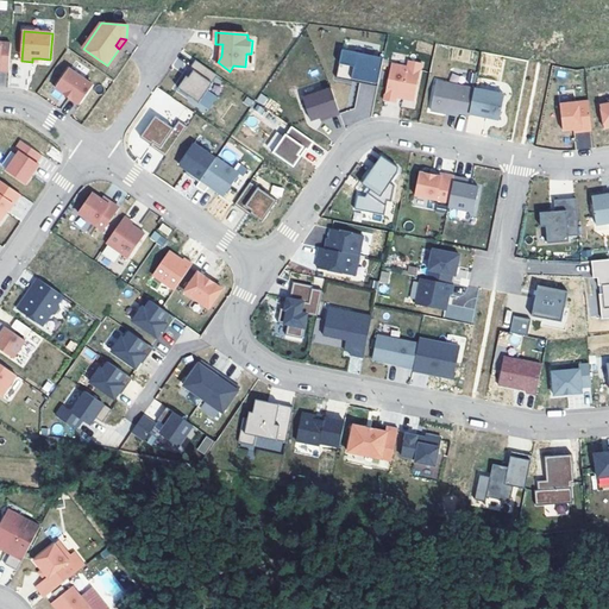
[(0,70),(10,71),(11,44),(0,43),(0,70)]
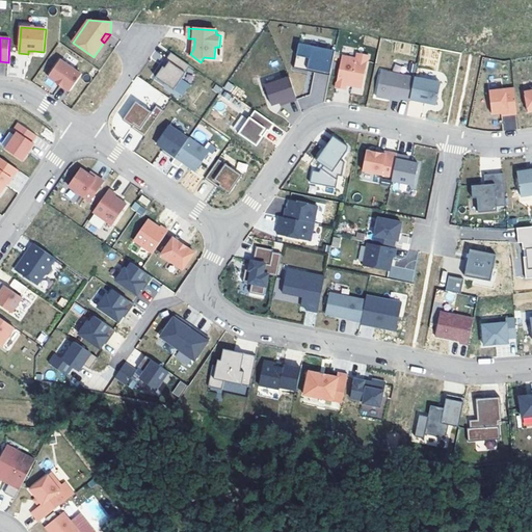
[(314,73),(330,76),(335,51),(299,44),(294,69),(308,71),(309,69),(315,70),(314,73)]
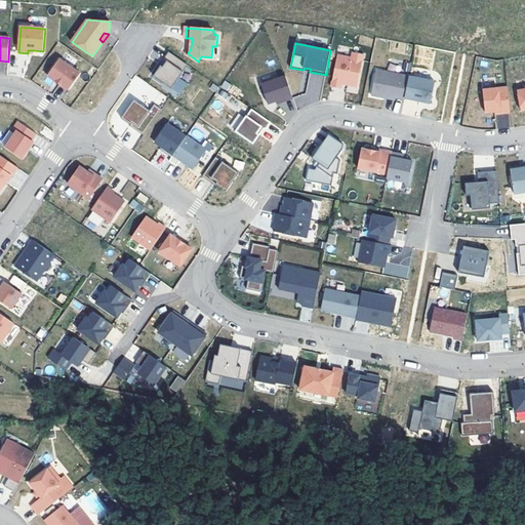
[(172,88),(188,65),(169,51),(164,58),(167,61),(163,67),(161,65),(154,75),(172,88)]
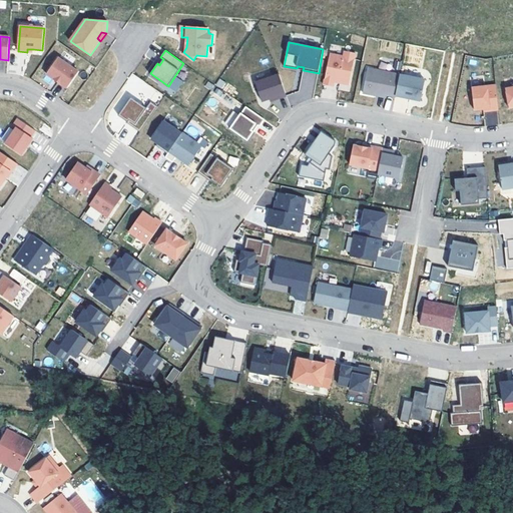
[(329,58),(324,85),(333,87),(334,80),(340,81),(340,82),(349,84),(355,57),(344,55),(343,61),(329,58)]
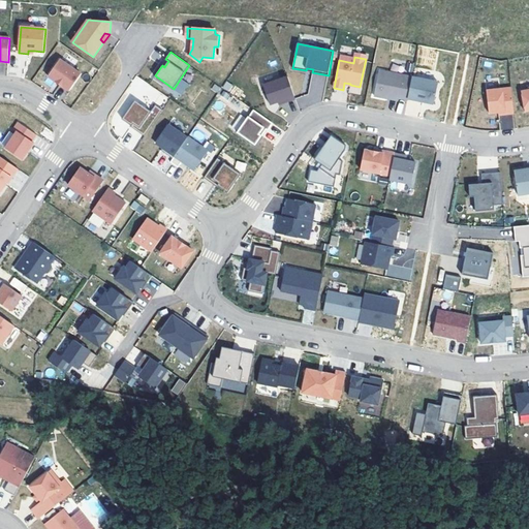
[(82,74),(60,59),(49,76),(56,82),(63,87),(69,91),(82,74)]
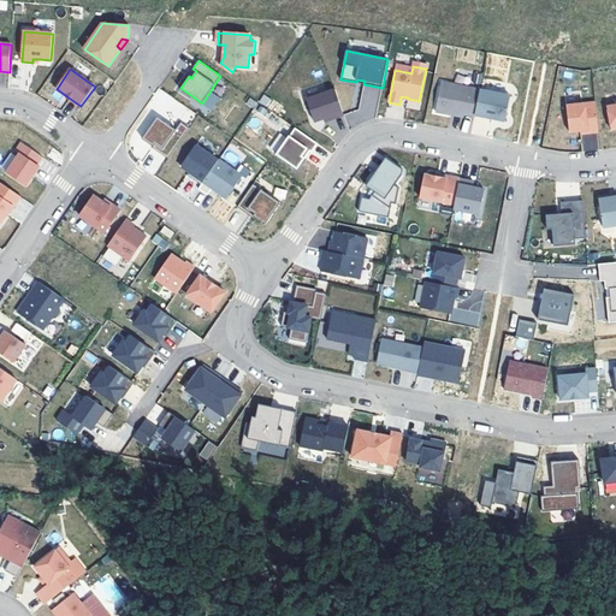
[(480,89),(442,82),(436,111),(451,114),(452,112),(465,114),(474,116),(475,114),(480,89)]
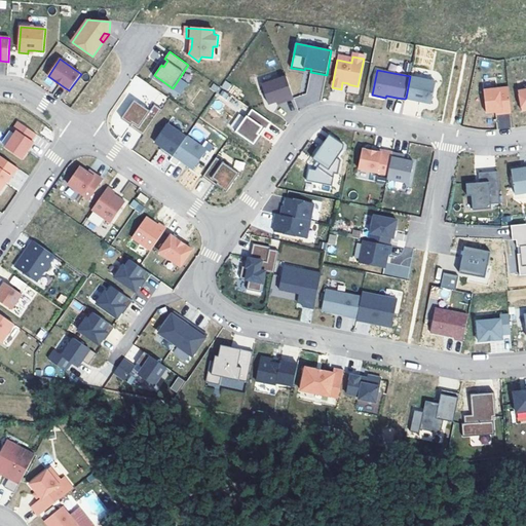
[(284,102),(293,98),(285,76),(261,86),(269,105),(276,102),(284,100),(284,102)]
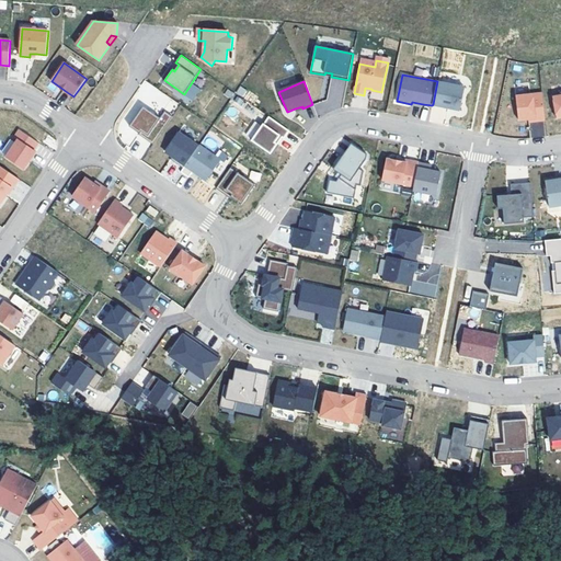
[(437,81),(433,104),(461,110),(466,87),(437,81)]
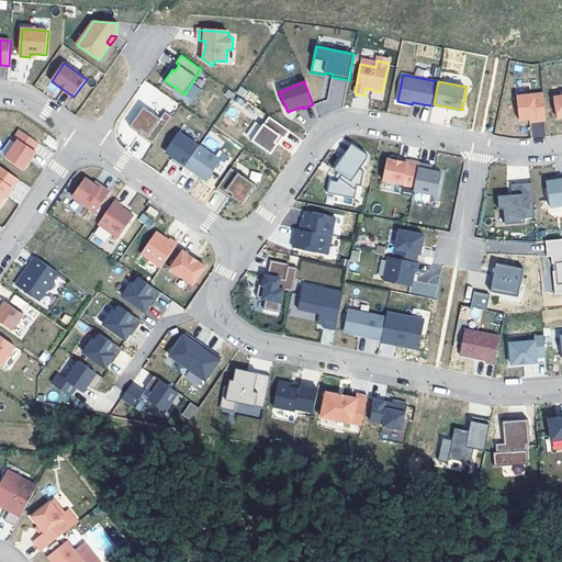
[(537,122),(546,121),(543,93),(517,96),(520,121),(532,120),(537,119),(537,122)]
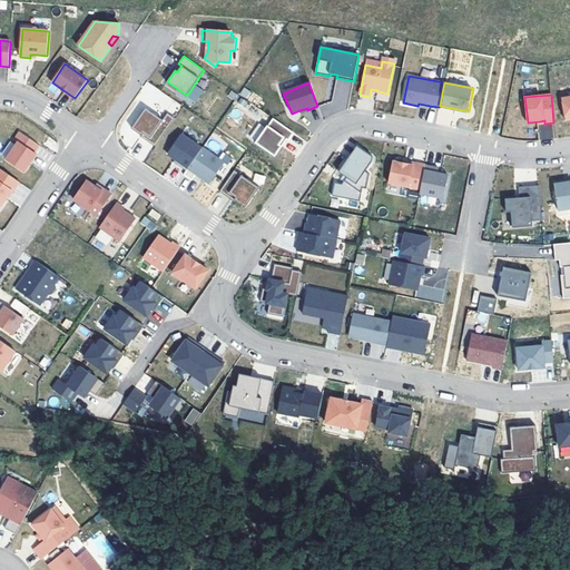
[(147,144),(155,148),(170,126),(174,120),(166,116),(161,123),(145,110),(130,130),(141,138),(143,136),(149,140),(147,144)]
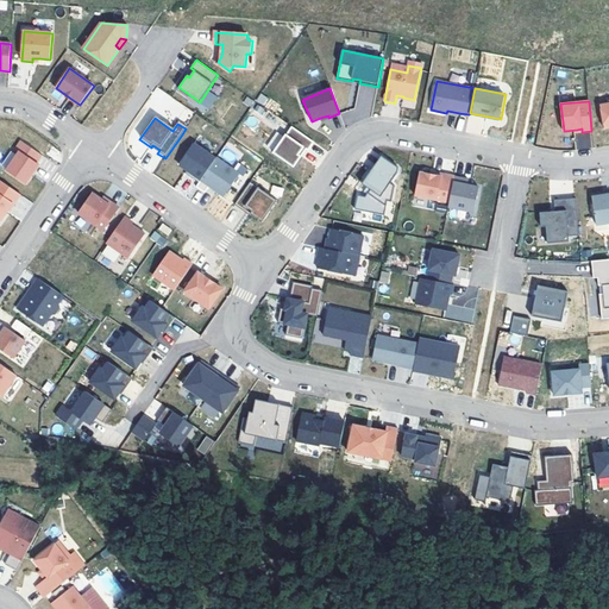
[(314,142),(293,126),(274,152),(294,167),(302,156),(299,155),(305,148),(308,150),(314,142)]
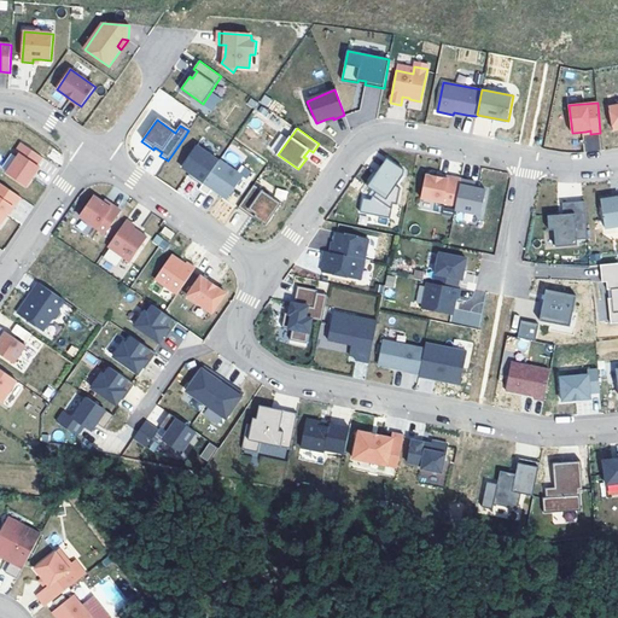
[(584,135),(586,151),(600,151),(599,134),(584,135)]
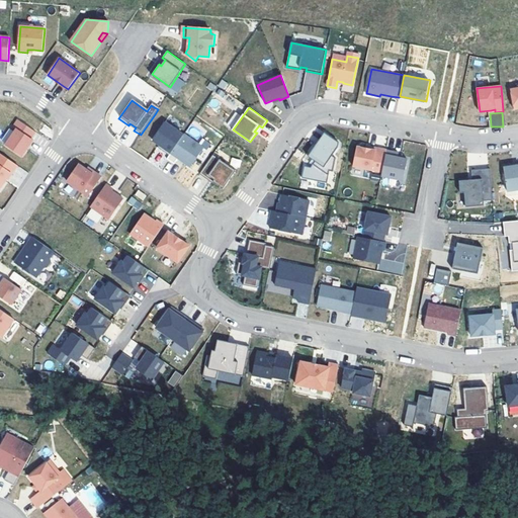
[(155,114),(141,135),(138,139),(146,144),(150,138),(150,137),(155,140),(154,141),(162,147),(175,127),(155,114)]
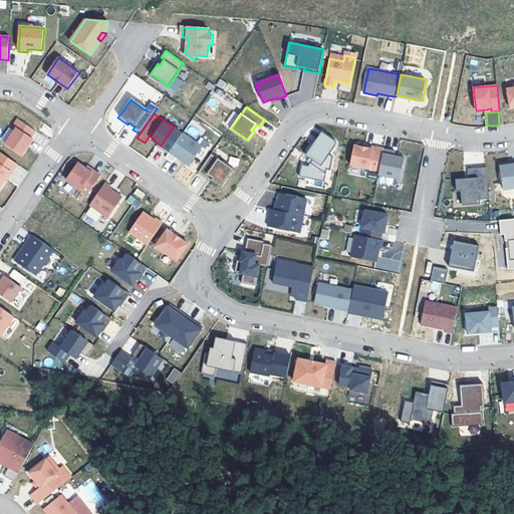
[(16,129),(5,145),(6,145),(21,156),(27,147),(25,146),(35,132),(17,119),(12,126),(16,129)]
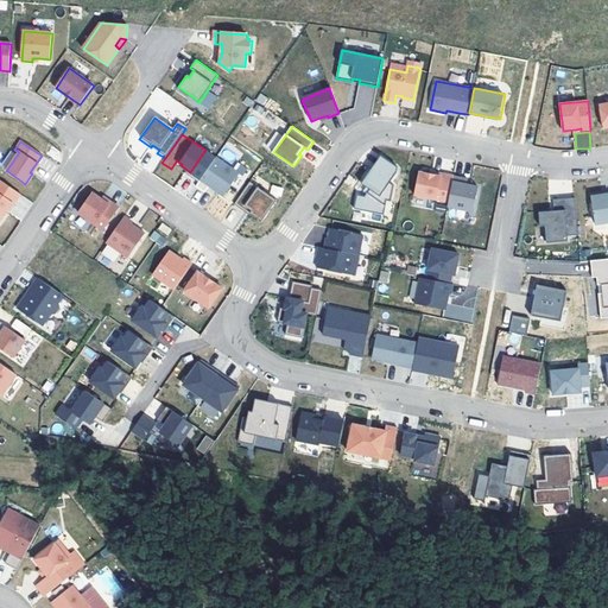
[(378,156),(369,170),(372,172),(381,158),(378,156)]
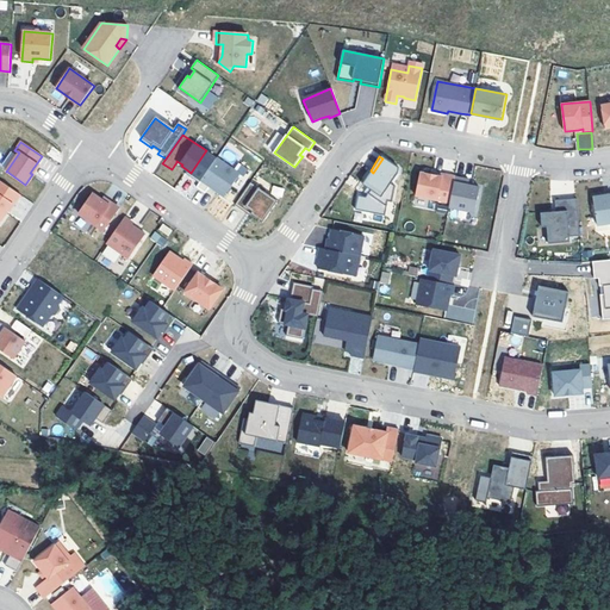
[(217,159),(197,187),(205,193),(210,186),(211,185),(216,188),(216,190),(224,197),(240,174),(217,159)]
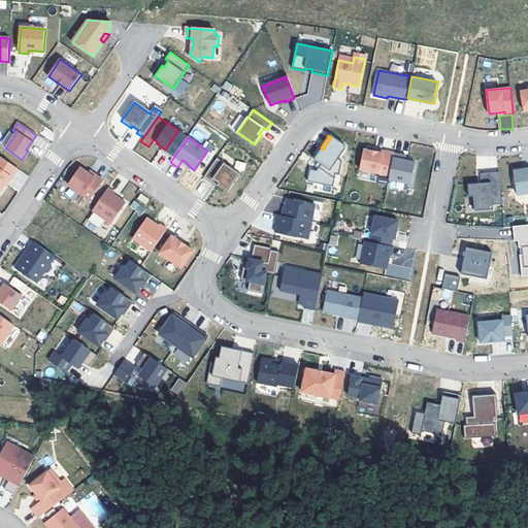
[(309,170),(307,183),(333,188),(335,175),(340,176),(342,162),(339,160),(344,151),(345,145),(331,137),(323,150),(321,147),(312,161),(321,165),(317,171),(309,170)]
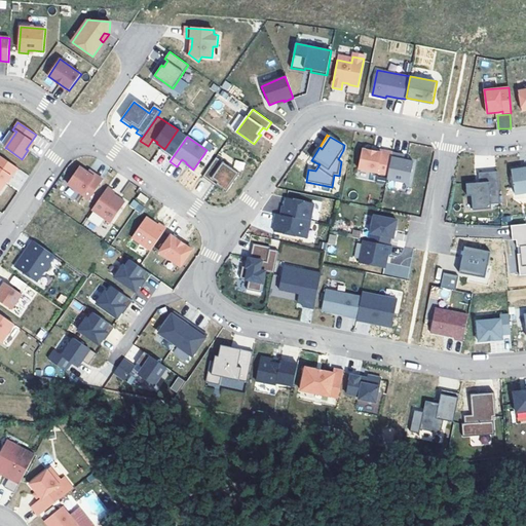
[(363,149),(359,168),(388,175),(392,153),(392,152),(382,150),(381,152),(374,151),(363,149)]
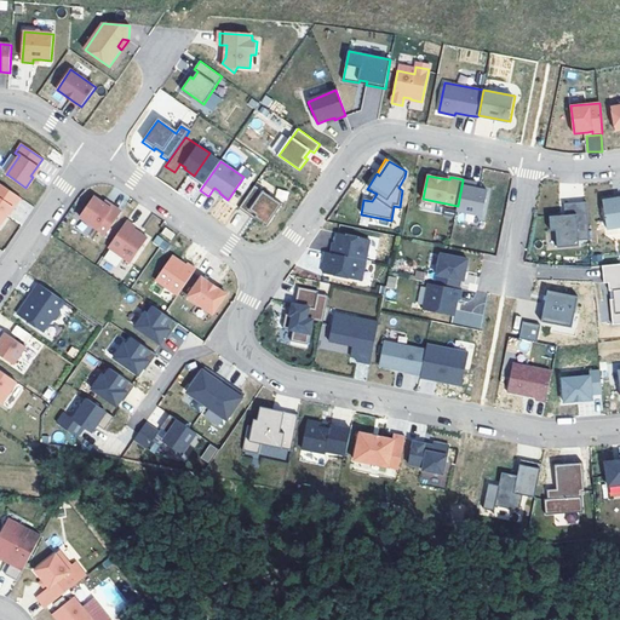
[(474,182),(463,181),(458,206),(457,211),(482,216),(488,190),(476,188),(472,188),(474,182)]
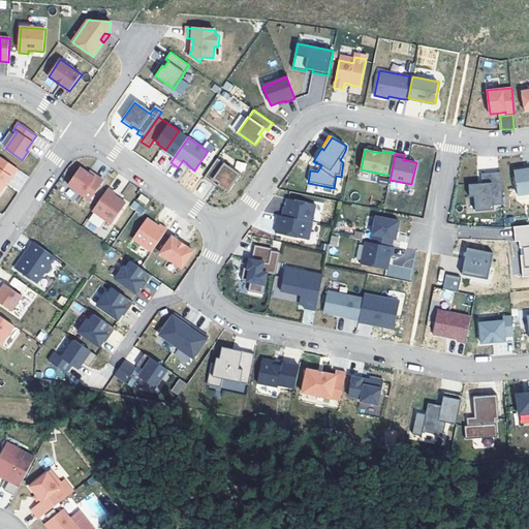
[(1,157),(0,159),(0,193),(1,194),(8,184),(12,178),(13,179),(20,169),(1,157)]
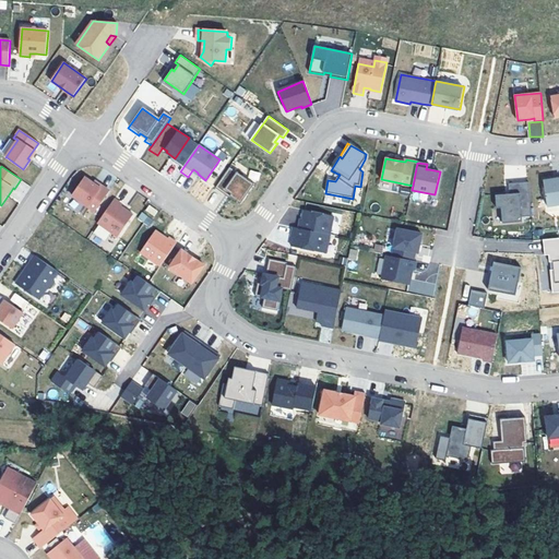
[(229,167),(215,188),(223,193),(225,190),(232,194),(230,197),(241,204),(254,185),(229,167)]
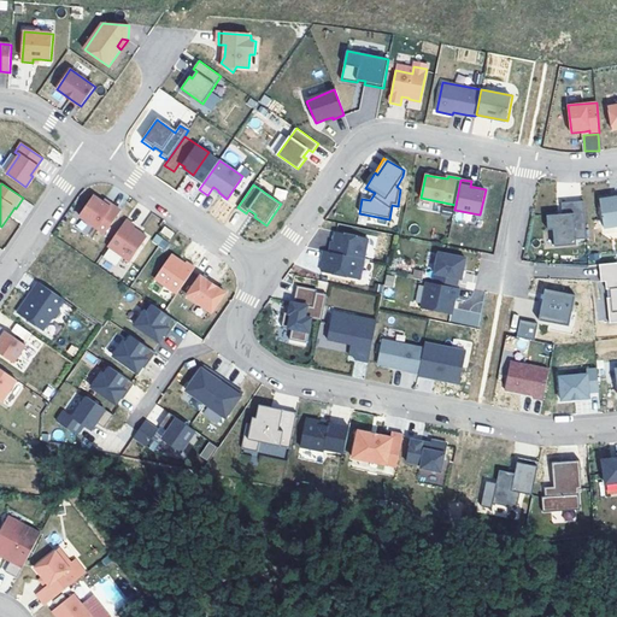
[(276,188),(274,198),(285,200),(287,191),(276,188)]
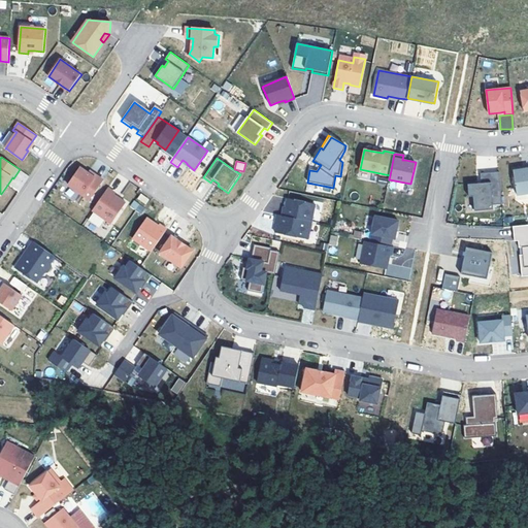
[(81,167),(70,185),(91,199),(104,179),(97,175),(96,177),(90,172),(81,167)]
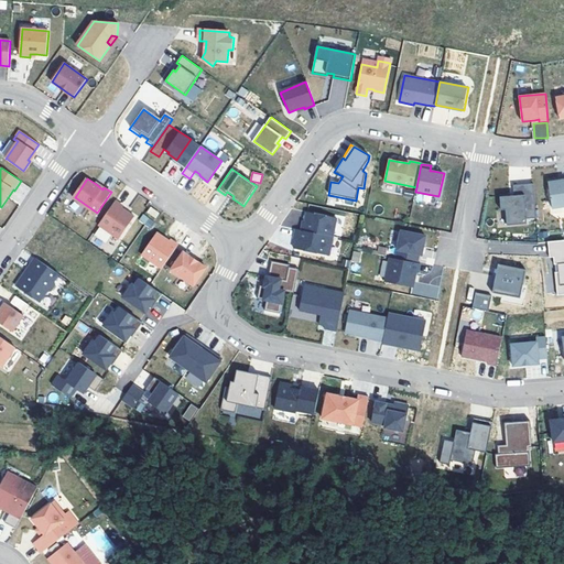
[(563,206),(563,180),(561,181),(561,179),(550,180),(554,208),(563,206)]
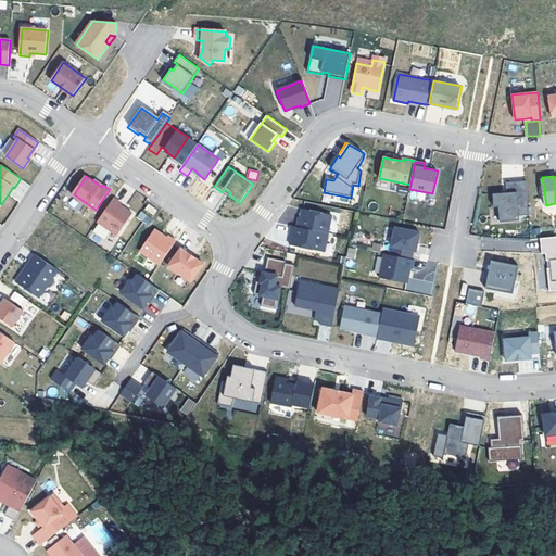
[(529,215),(526,180),(506,182),(507,192),(493,193),(494,206),(498,206),(500,222),(520,220),(519,216),(529,215)]
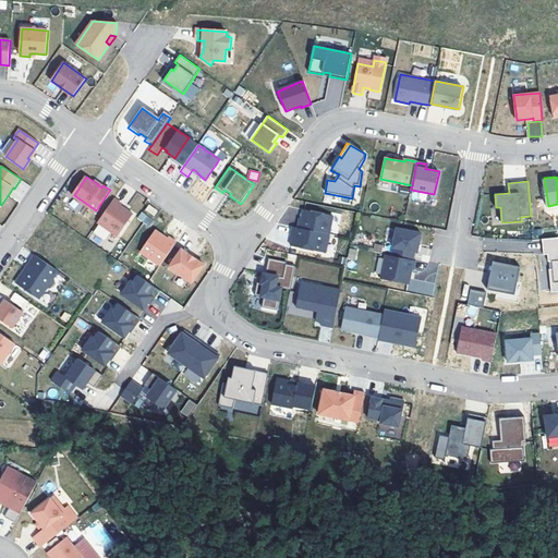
[(116,197),(99,220),(120,234),(135,213),(122,204),(124,203),(116,197)]
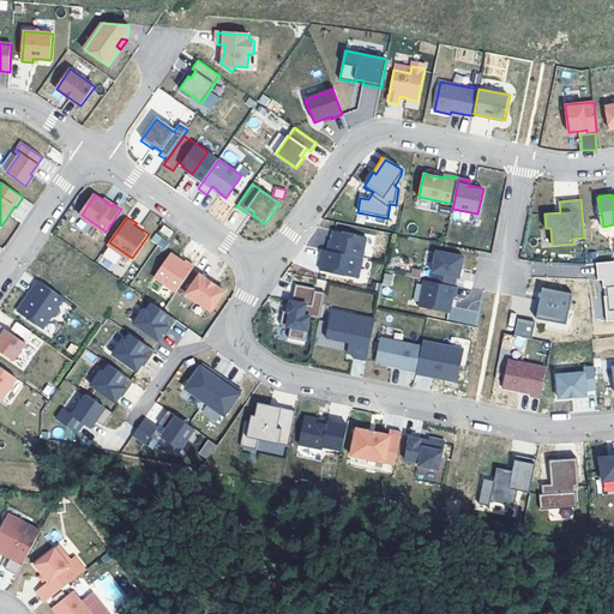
[(74,227),(88,233),(91,226),(79,220),(74,227)]
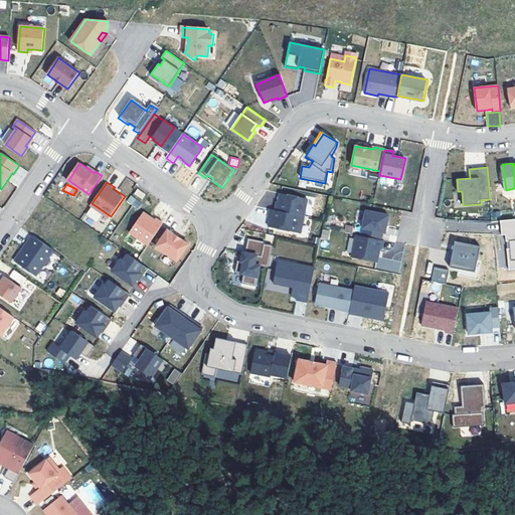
[(146,195),(138,190),(135,194),(143,199),(146,195)]
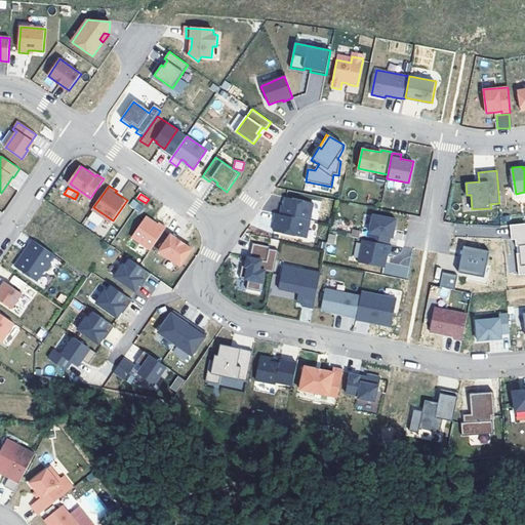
[(282,205),(281,214),(310,220),(313,203),(286,197),(284,206),(282,205)]
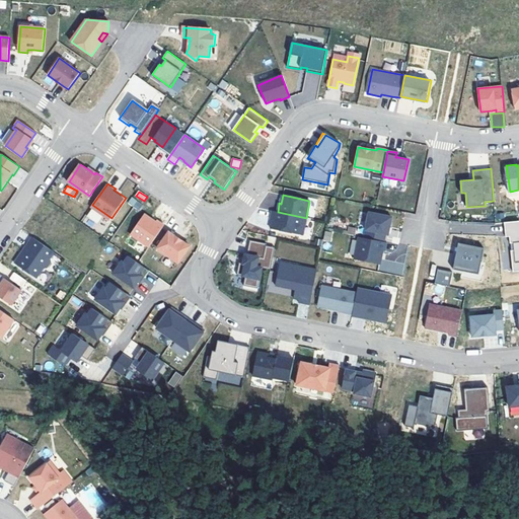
[(128,203),(138,211),(142,205),(132,197),(128,203)]
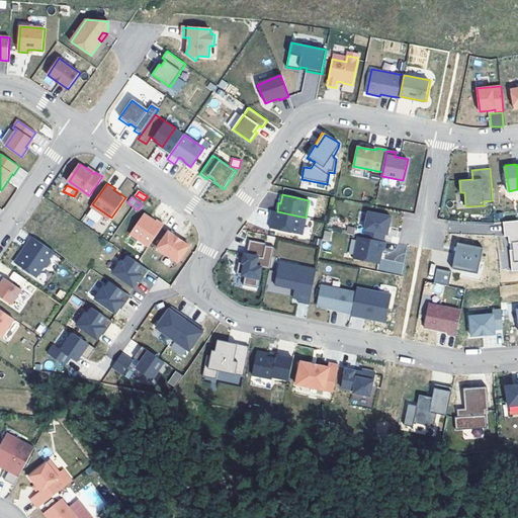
[(277,211),(272,210),(270,219),(272,220),(270,229),(301,235),(306,218),(277,211)]
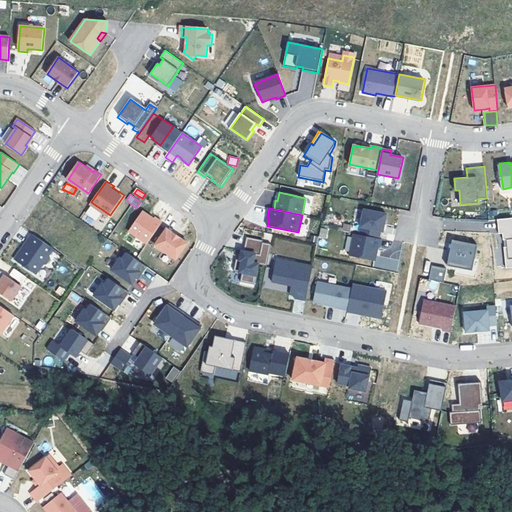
[(364,209),(359,235),(379,239),(382,224),(384,224),(386,214),(364,209)]
